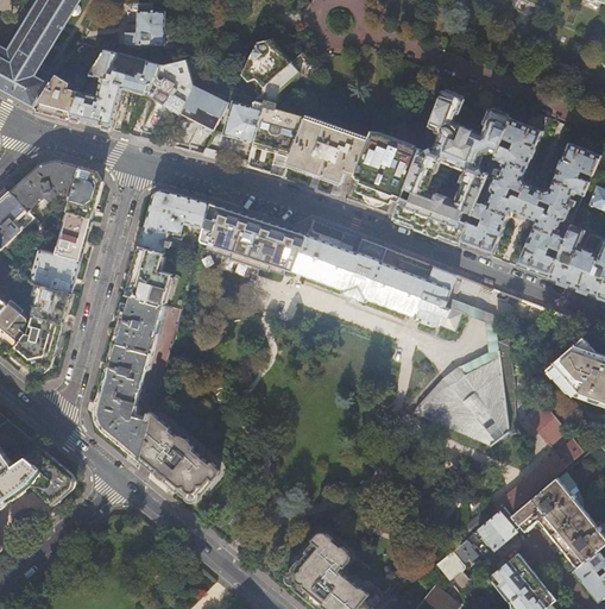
[(0,87),(33,105),(49,80),(50,80),(52,76),(36,67),(76,0),(0,0),(0,87)]
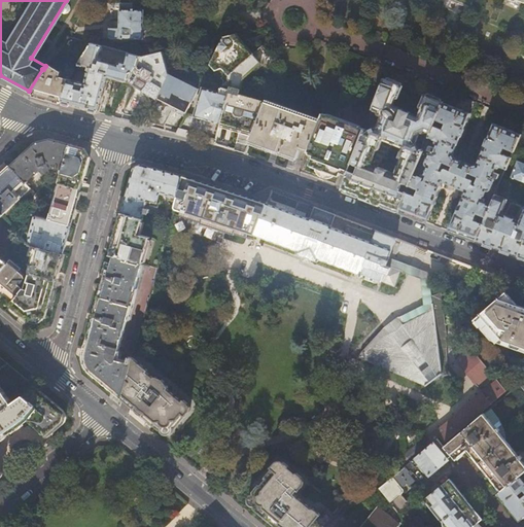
[(106,39),(140,40),(141,11),(130,11),(130,5),(117,5),(116,30),(106,30),(106,39)]
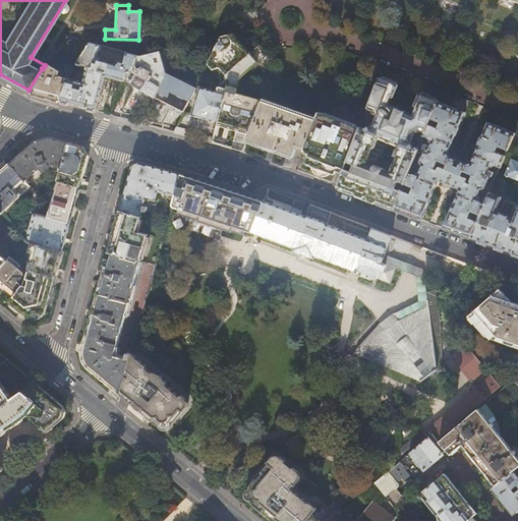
[(64,37),(88,44),(95,46),(97,38),(69,27),(64,37)]
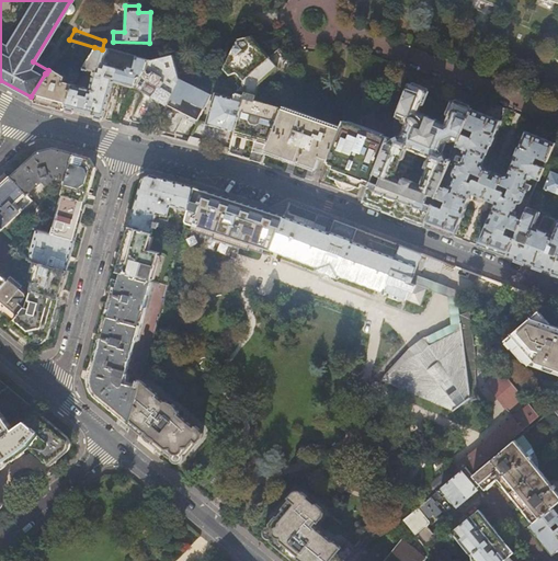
[(234,83),(236,87),(265,59),(257,48),(247,38),(236,41),(221,70),(226,76),(225,77),(229,81),(231,80),(232,81),(235,80),(236,82),(234,83)]
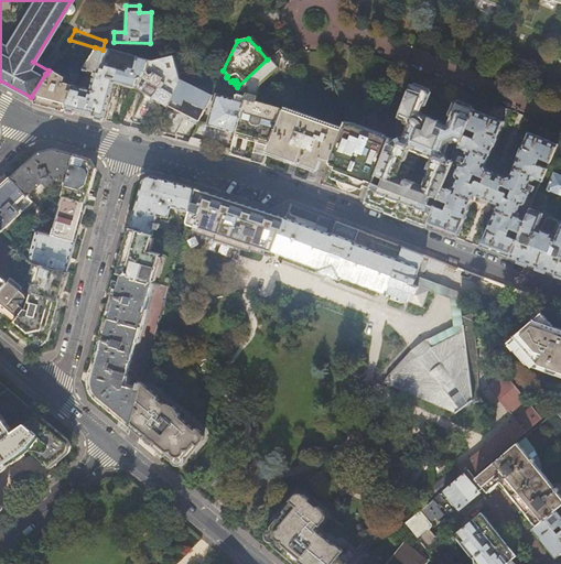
[(106,50),(103,50),(95,47),(81,69),(84,71),(86,69),(93,72),(88,89),(72,84),(71,85),(69,88),(64,110),(83,116),(103,121),(112,83),(132,87),(135,78),(138,77),(141,72),(143,72),(146,61),(133,57),(130,68),(123,66),(122,71),(104,66),(105,63),(103,63),(106,50)]
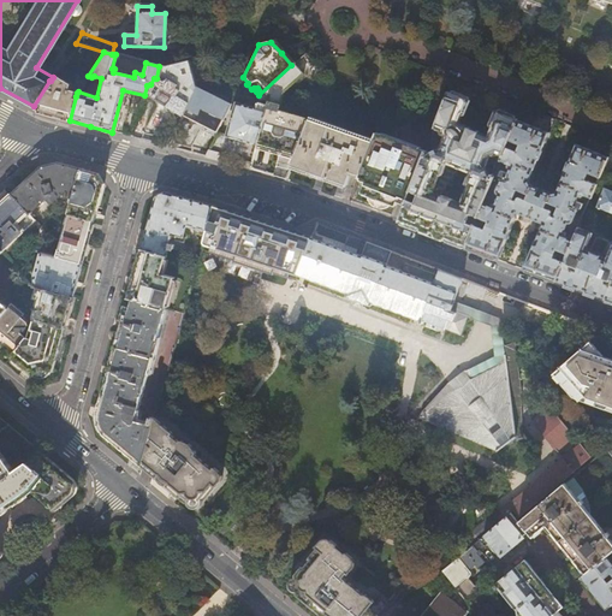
[(291,65),(259,95),(257,95),(256,99),(266,101),(277,105),(280,93),(303,75),(308,76),(312,67),(301,55),(291,65)]
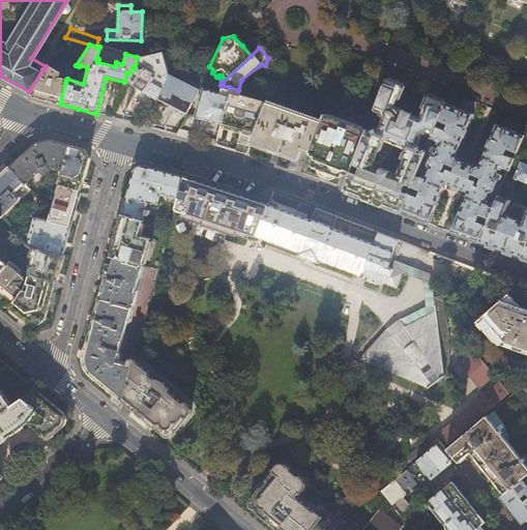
[(139,58),(137,57),(135,67),(133,67),(129,72),(126,74),(124,82),(125,82),(138,89),(153,98),(167,77),(165,75),(158,54),(139,58)]
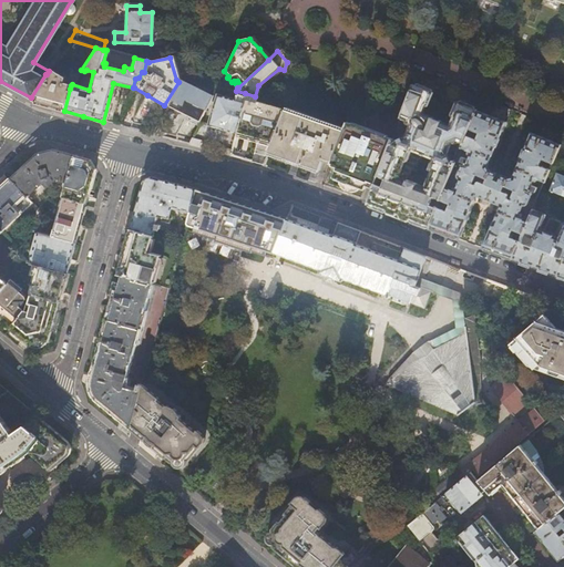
[(50,70),(49,71),(47,74),(45,74),(31,98),(29,101),(33,102),(47,106),(64,111),(70,89),(71,85),(61,83),(61,78),(50,70)]
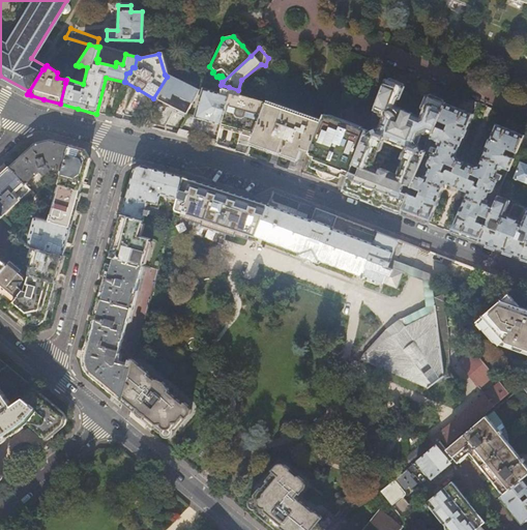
[(167,77),(153,98),(168,107),(183,116),(185,114),(196,93),(167,77)]
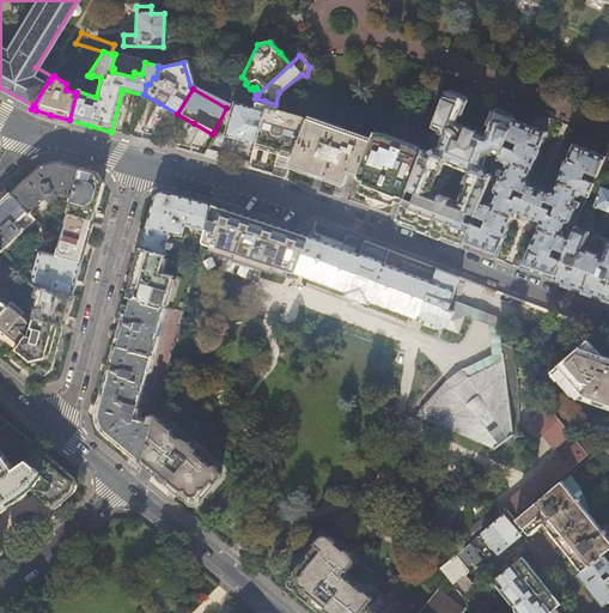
[(425,150),(421,149),(420,150),(400,204),(393,220),(428,235),(460,247),(469,223),(473,214),(479,201),(480,196),(489,174),(486,173),(485,175),(480,173),(483,171),(481,168),(487,165),(487,163),(488,164),(492,153),(489,153),(492,150),(498,152),(511,120),(488,111),(483,122),(483,126),(485,126),(481,134),(473,131),(473,129),(468,127),(464,126),(463,127),(454,122),(456,115),(457,115),(460,113),(464,101),(443,92),(430,125),(437,128),(434,131),(433,129),(428,143),(432,145),(432,147),(425,150)]
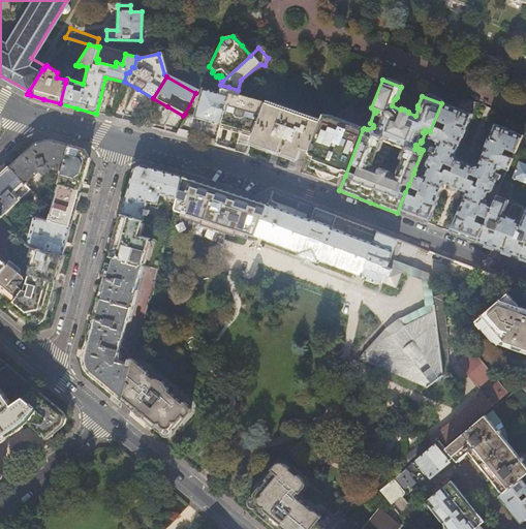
[(237,95),(238,90),(228,87),(227,90),(227,91),(217,127),(226,129),(237,132),(231,151),(236,152),(243,154),(248,142),(256,120),(251,118),(253,113),(258,115),(264,102),(237,95)]
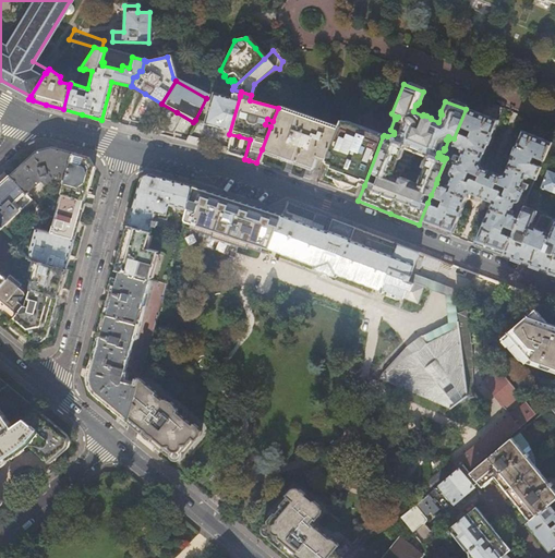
[(203,122),(195,120),(193,122),(183,143),(195,146),(197,140),(209,143),(226,147),(229,134),(240,96),(240,95),(231,93),(229,98),(210,94),(203,122)]
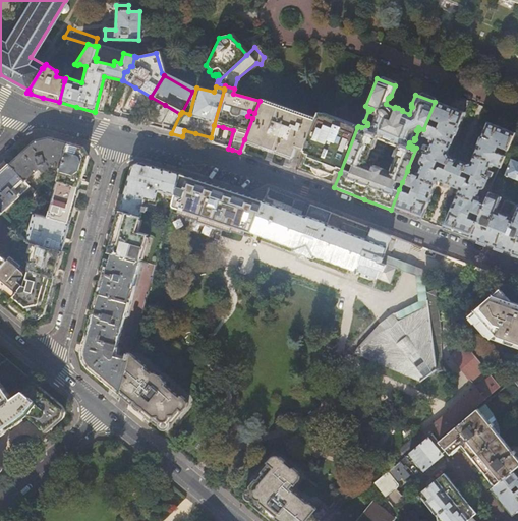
[(260,101),(254,113),(252,118),(244,139),(271,149),(290,155),(294,145),(301,148),(312,118),(260,101)]
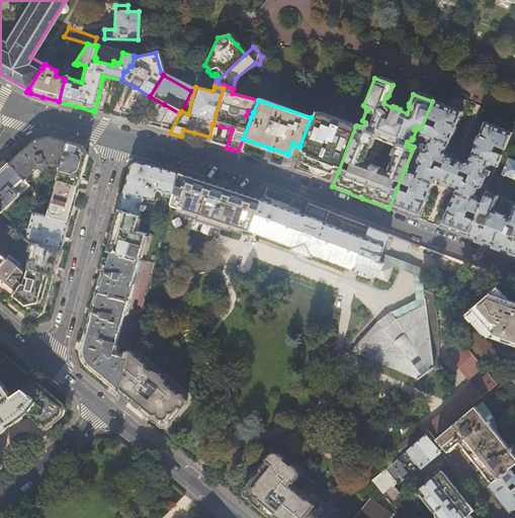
[(457,112),(432,101),(421,128),(419,135),(427,138),(424,145),(422,144),(421,147),(423,148),(422,149),(421,148),(420,149),(418,150),(414,160),(414,162),(415,163),(416,163),(414,170),(412,170),(411,171),(410,172),(405,170),(400,181),(409,185),(406,192),(397,188),(389,208),(416,219),(417,216),(426,192),(425,191),(431,177),(445,182),(454,186),(448,200),(437,227),(451,232),(464,237),(471,220),(462,217),(465,209),(475,212),(480,200),(474,198),(474,197),(474,196),(474,195),(473,194),(476,187),(477,187),(478,187),(479,186),(480,186),(483,177),(483,176),(481,174),(482,173),(484,174),(485,171),(483,170),(486,163),(495,166),(509,133),(482,121),(476,136),(474,137),(471,144),(471,145),(465,158),(460,160),(454,158),(444,153),(442,150),(448,136),(449,135),(453,127),(452,126),(457,112)]
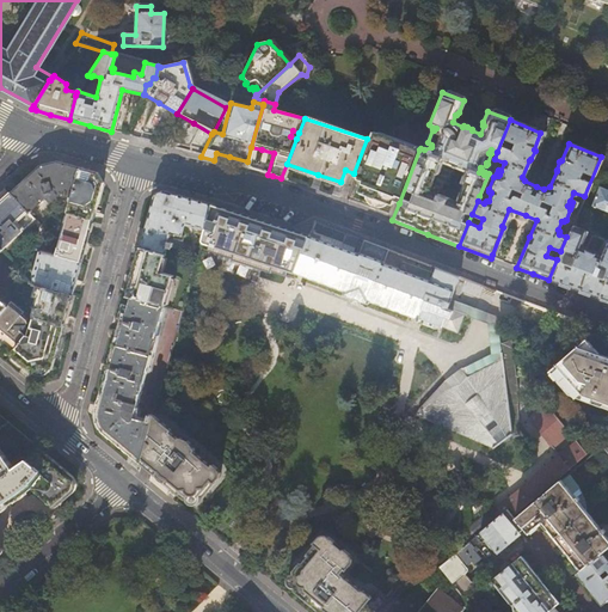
[(370,130),(367,139),(354,173),(362,176),(357,189),(373,195),(390,202),(390,200),(399,203),(419,150),(370,130)]
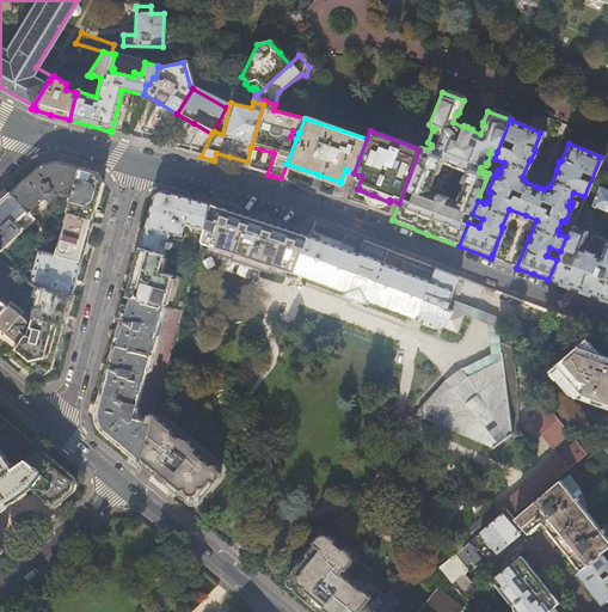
[(75,178),(78,169),(55,161),(44,165),(38,166),(20,182),(8,193),(25,213),(43,196),(44,200),(45,201),(48,201),(49,201),(51,199),(53,197),(53,195),(57,194),(69,197),(75,178)]
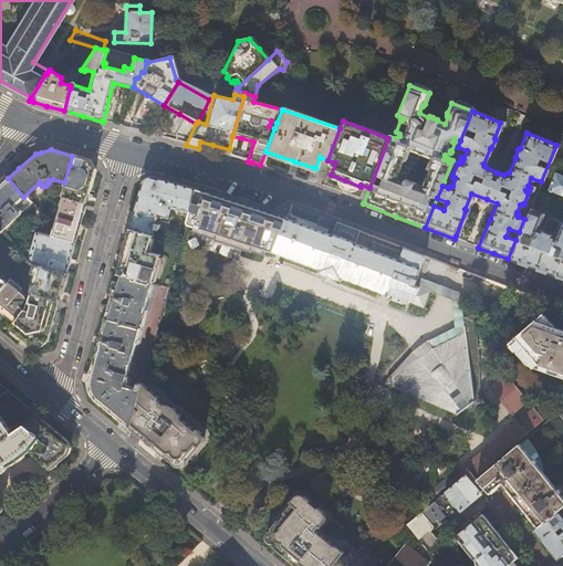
[(456,152),(452,160),(444,181),(446,182),(458,153),(456,152)]
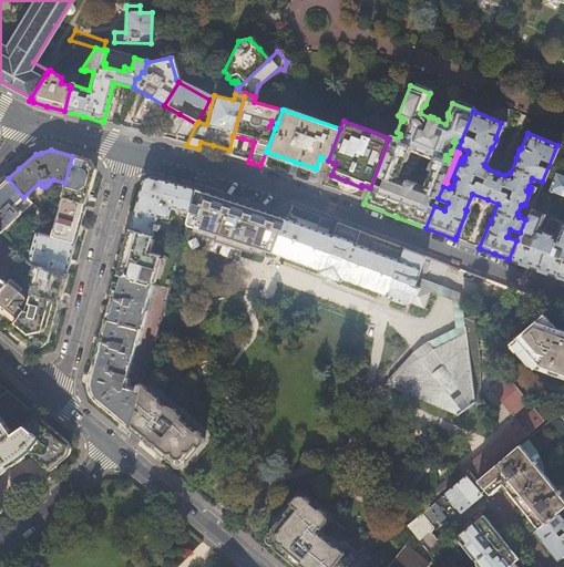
[(79,157),(72,156),(70,165),(82,168),(86,175),(83,185),(78,189),(63,186),(60,196),(83,203),(86,191),(93,169),(88,161),(79,157)]
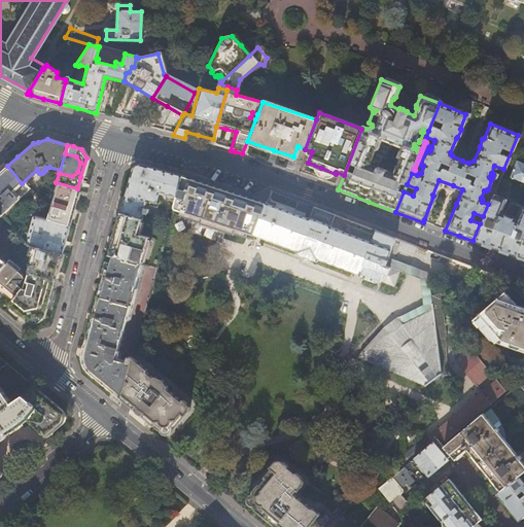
[(523,183),(523,164),(515,161),(508,177),(523,183)]
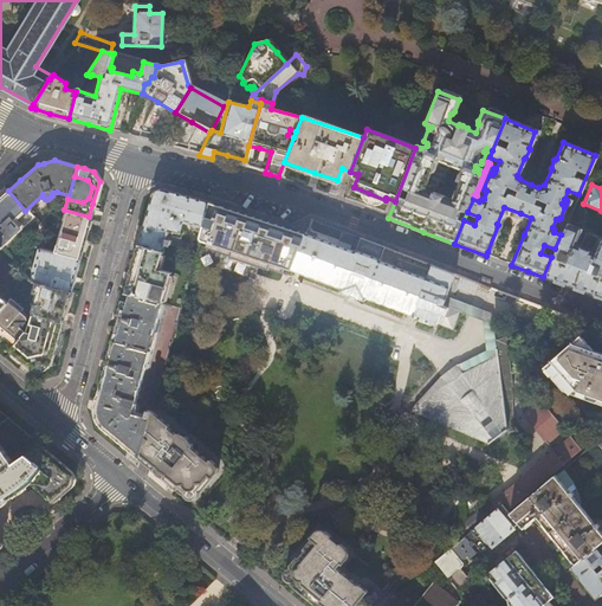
[(199,233),(207,202),(181,195),(160,189),(150,194),(143,221),(136,245),(161,252),(167,231),(183,234),(183,232),(182,230),(186,226),(188,231),(199,233)]
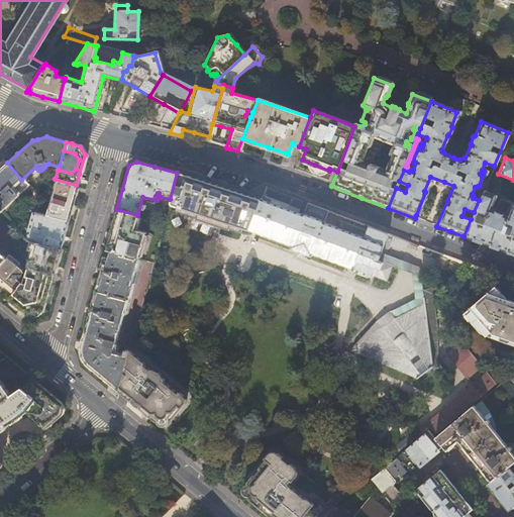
[(26,185),(21,180),(7,163),(2,168),(0,170),(0,209),(26,185)]
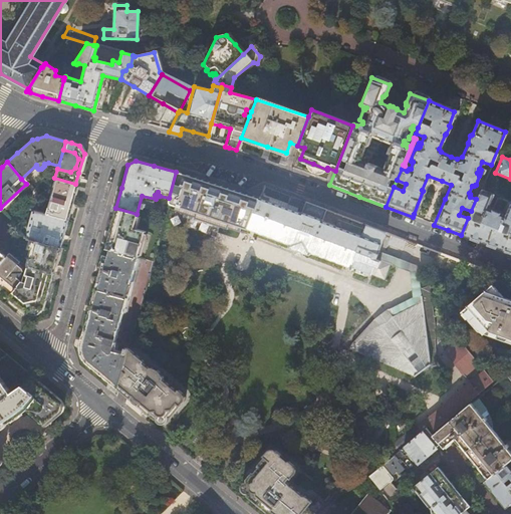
[(475,194),(478,195),(481,189),(487,175),(489,169),(486,168),(475,194)]
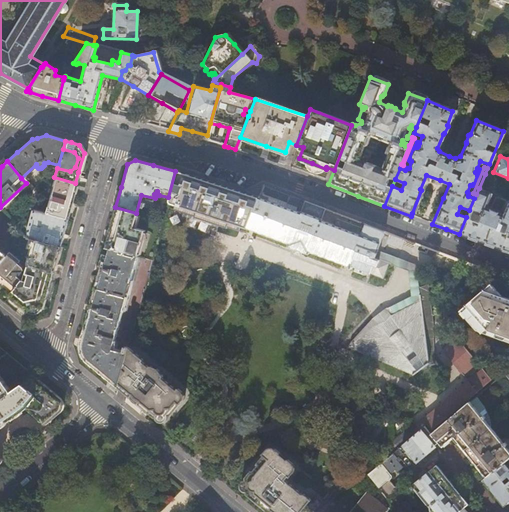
[(347,268),(349,268),(349,267),(366,274),(367,273),(380,278),(386,263),(372,258),(377,245),(382,246),(383,243),(399,249),(402,239),(363,224),(362,229),(341,221),(334,218),(332,225),(319,220),(319,218),(323,209),(312,204),(274,190),(261,185),(256,197),(175,171),(168,197),(167,199),(176,201),(176,199),(241,220),(240,222),(245,223),(244,228),(246,229),(246,228),(286,243),(285,246),(287,246),(304,252),(304,253),(306,253),(307,251),(348,266),(347,268)]
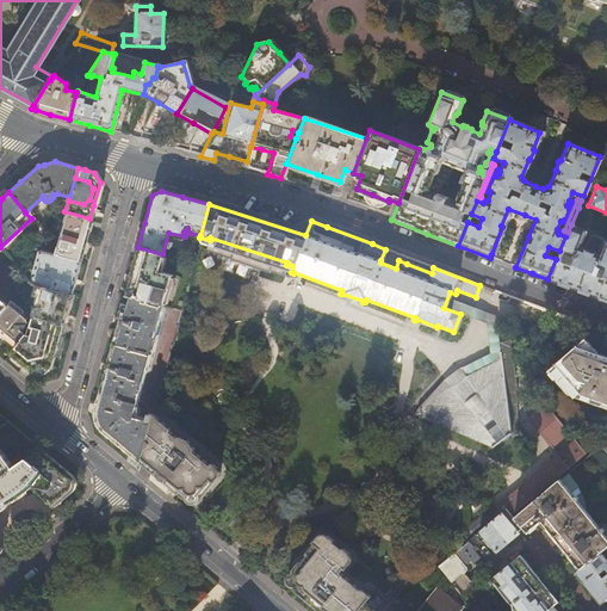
[(80,255),(90,218),(64,211),(55,245),(53,254),(35,251),(30,269),(32,269),(29,284),(35,285),(69,295),(74,278),(80,255)]
